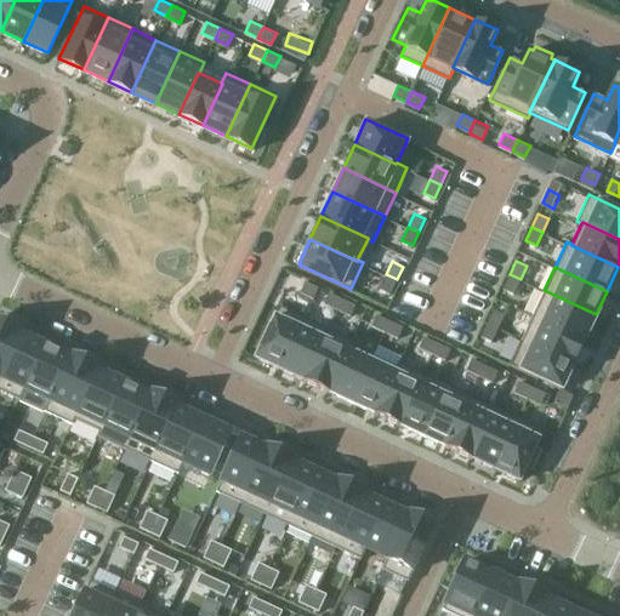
[(386,274),(380,287),(391,292),(397,279),(386,274)]
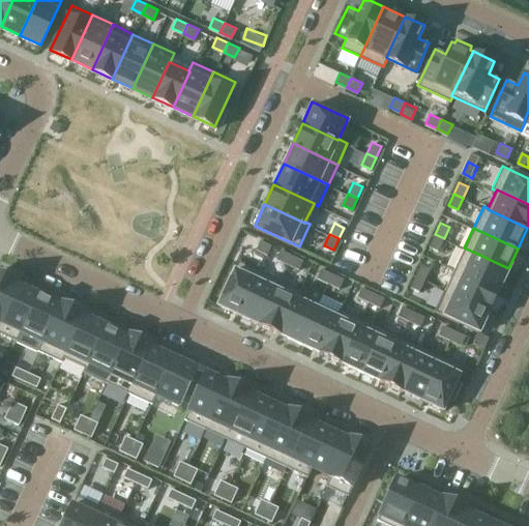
[(435,234),(430,245),(439,250),(444,238),(435,234)]
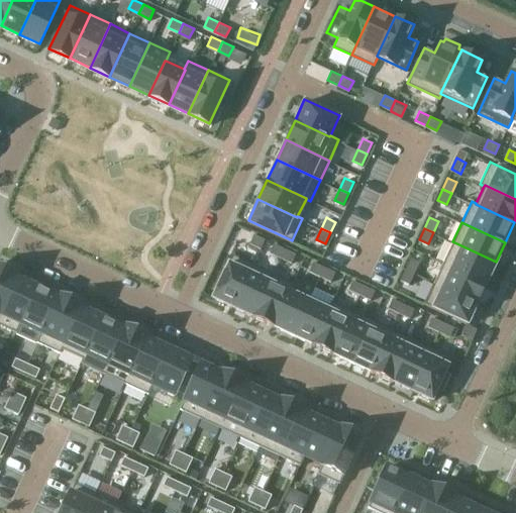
[(254,233),(249,242),(261,247),(265,238),(254,233)]
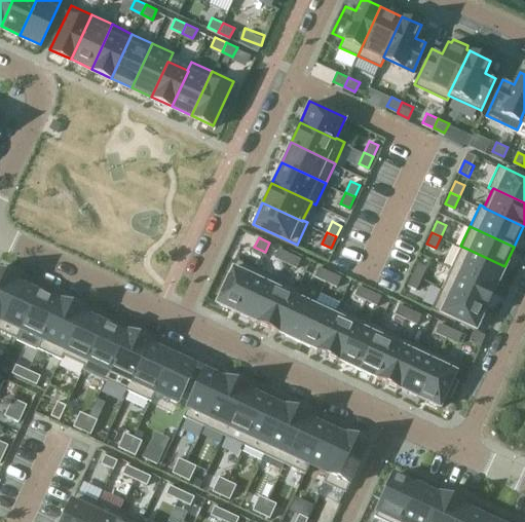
[(460,246),(451,266),(495,287),(504,266),(460,246)]
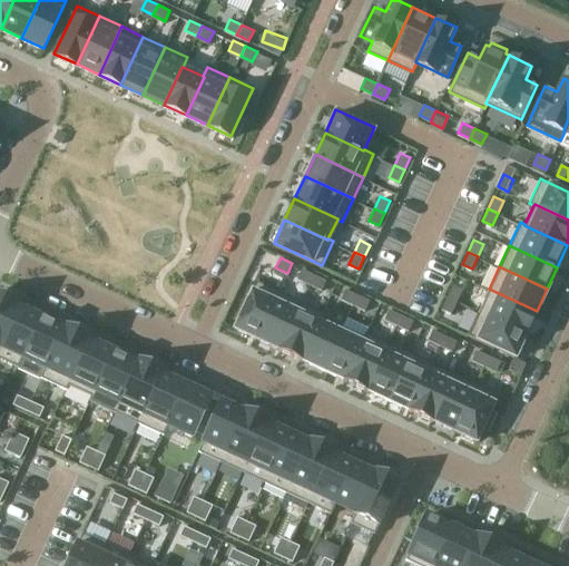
[(302,267),(297,277),(310,283),(314,273),(302,267)]
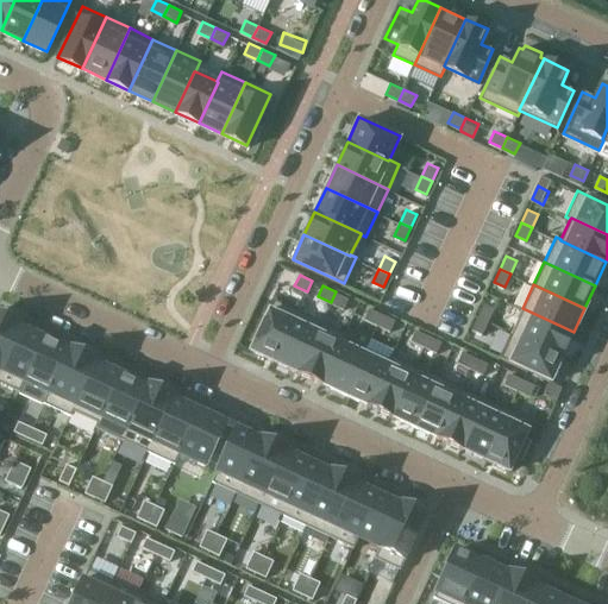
[(336,291),(331,302),(344,308),(349,297),(336,291)]
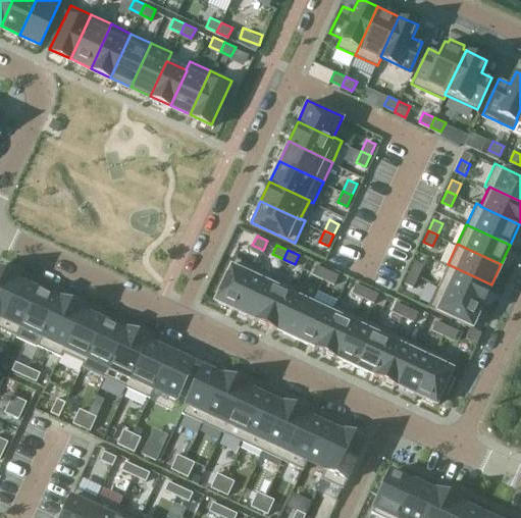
[(236,255),(214,299),(236,309),(256,265),(236,255)]
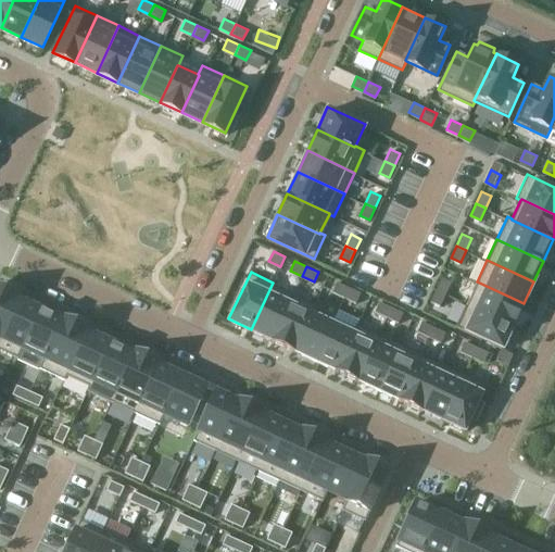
[(441,276),(436,288),(445,292),(452,281),(441,276)]
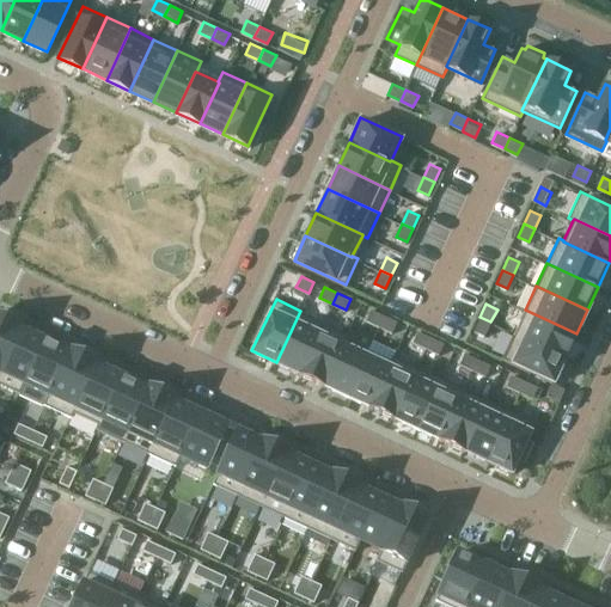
[(371,308),(366,319),(379,325),(384,314),(371,308)]
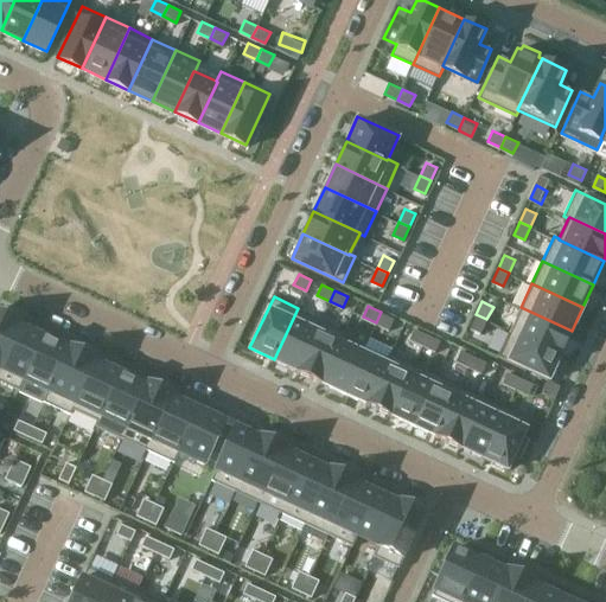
[(521,307),(510,331),(561,353),(572,331),(521,307)]
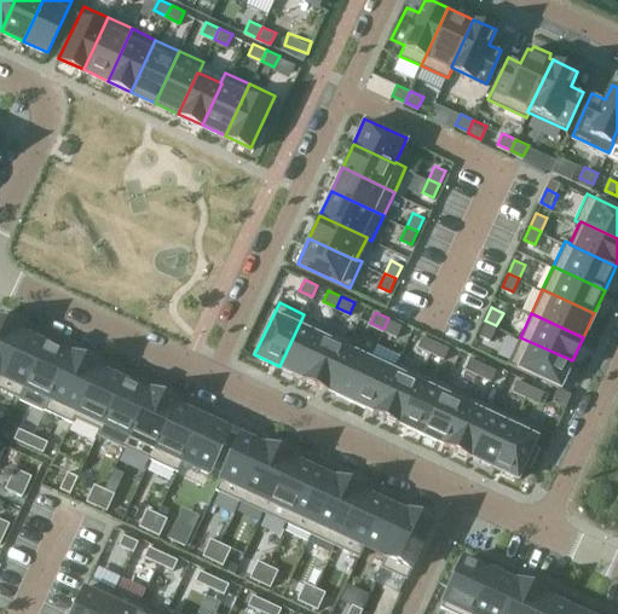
[(304,314),(279,366),(304,377),(328,325),(304,314)]
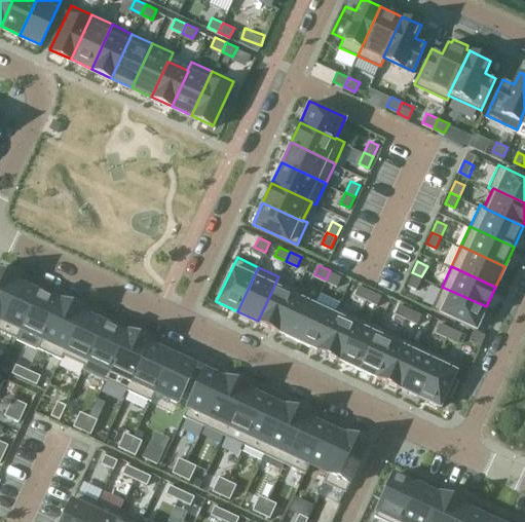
[(0,270),(0,312),(15,280),(16,280),(16,278),(0,270)]
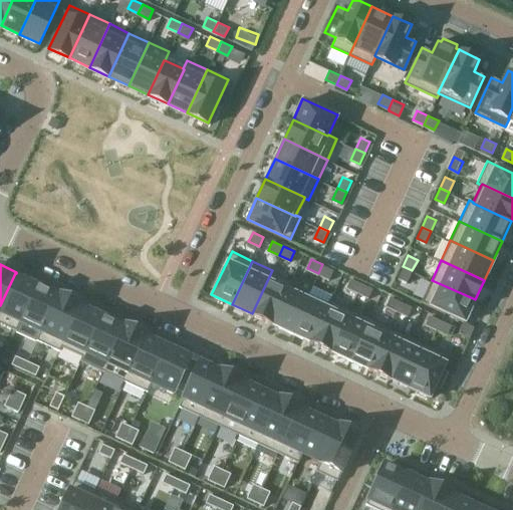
[(322,264),(318,273),(329,278),(333,269),(322,264)]
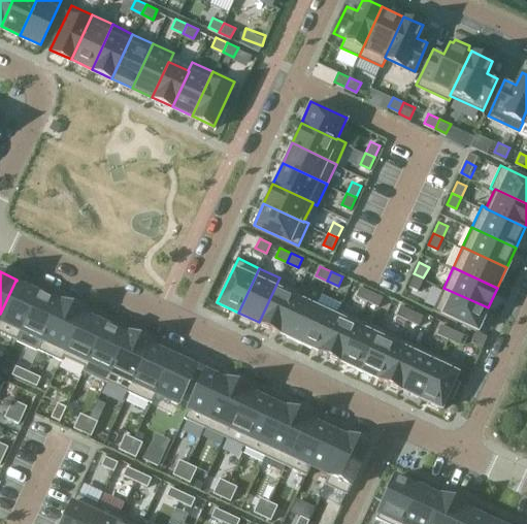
[(414,273),(408,285),(418,289),(423,277),(414,273)]
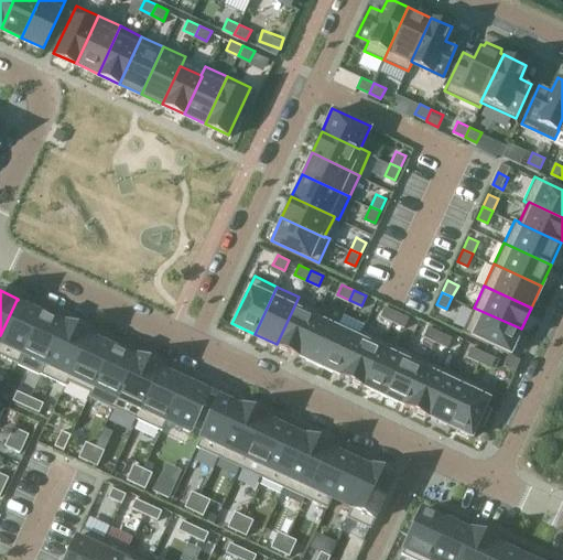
[(299,297),(277,344),(298,354),(317,312),(318,312),(321,308),(299,297)]
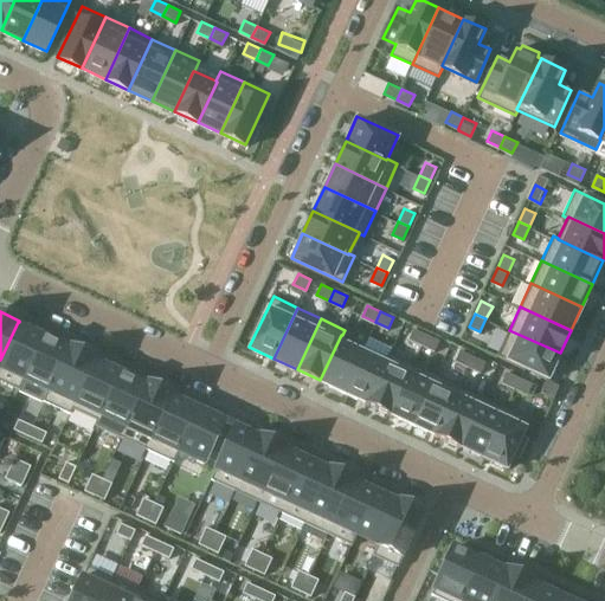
[(0,379),(19,388),(25,377),(24,377),(44,334),(19,322),(18,322),(0,360),(0,379)]
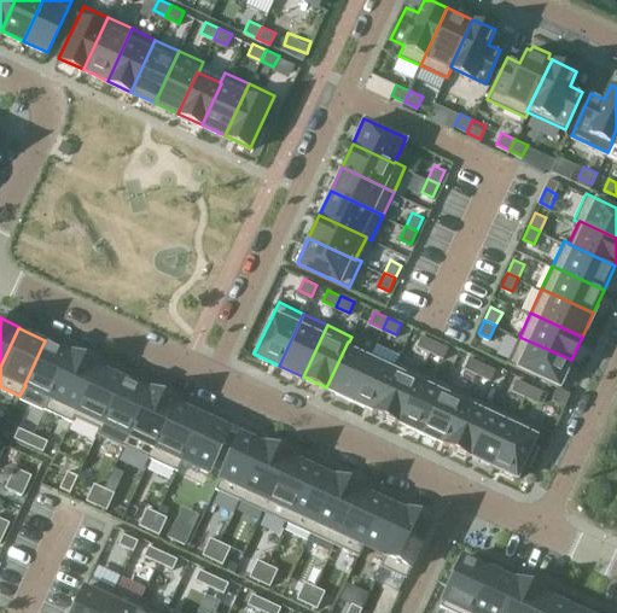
[(421,333),(417,344),(430,350),(435,339),(421,333)]
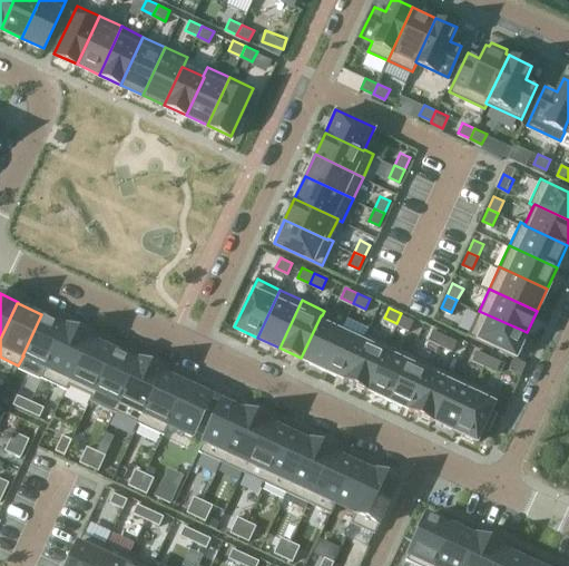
[(479,311),(468,333),(516,355),(527,332),(479,311)]
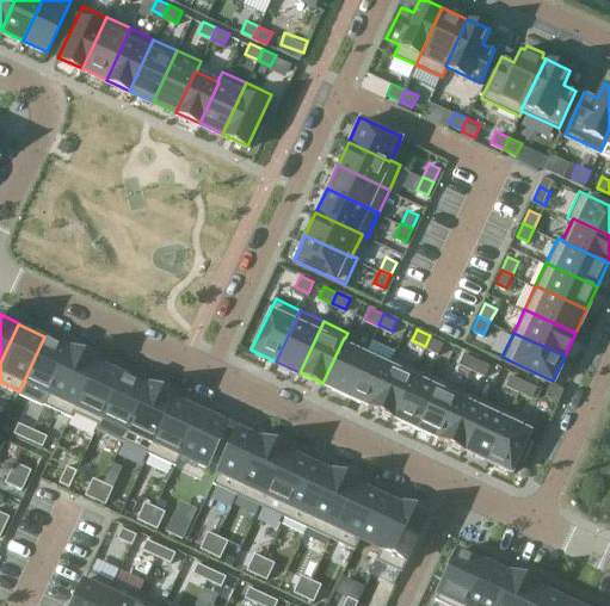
[(430,335),(425,346),(438,353),(443,341),(430,335)]
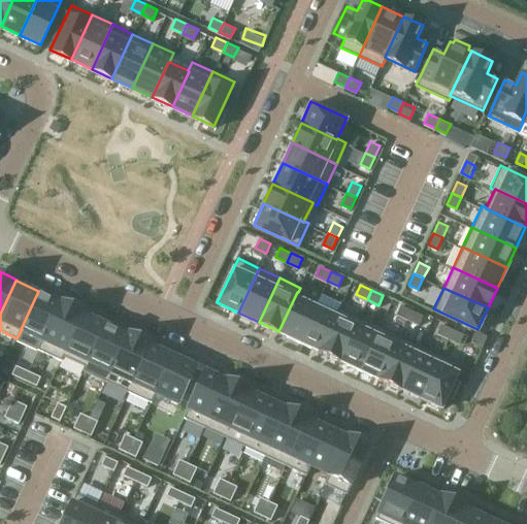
[(38,291),(21,329),(22,329),(42,339),(61,301),(60,301),(38,291)]
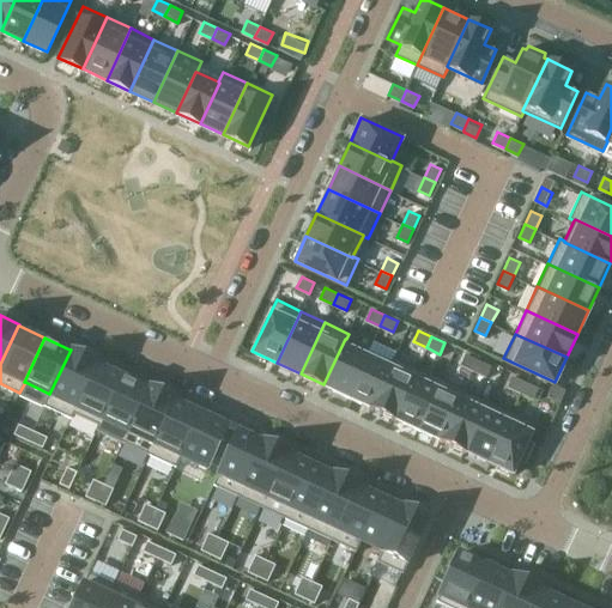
[(345,339),(323,384),(347,395),(369,350),(346,339),(345,339)]
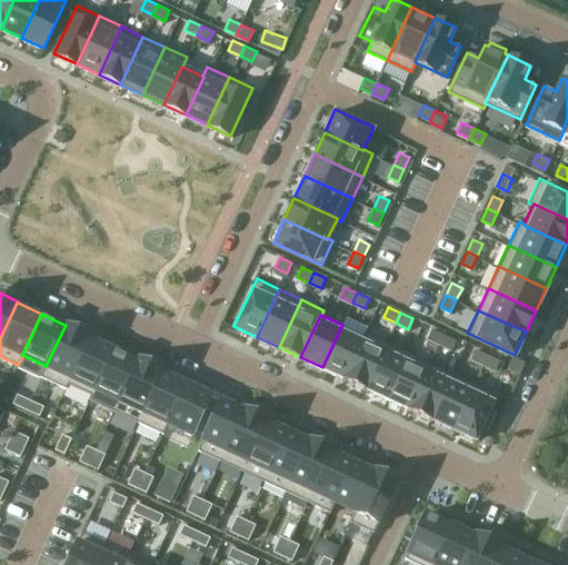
[(46,366),(41,375),(67,387),(69,383),(68,383),(89,337),(90,337),(91,336),(65,324),(65,325),(66,325),(46,366)]
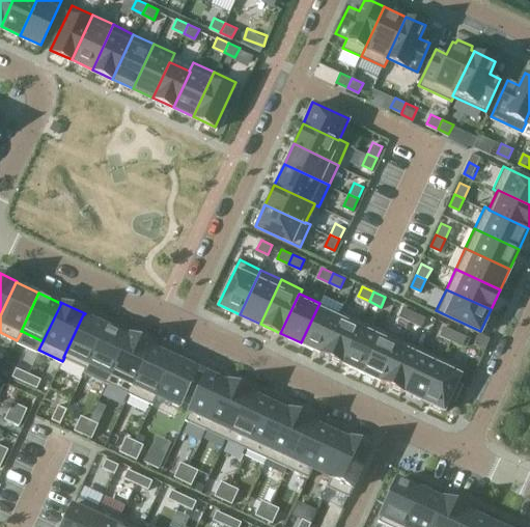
[(319,303),(301,342),(321,352),(339,312),(338,311),(319,303)]
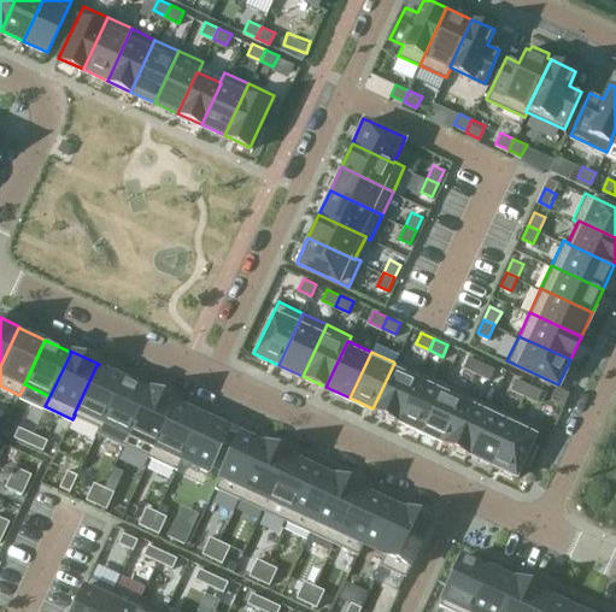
[(476,372),(482,362),(469,355),(463,366),(476,372)]
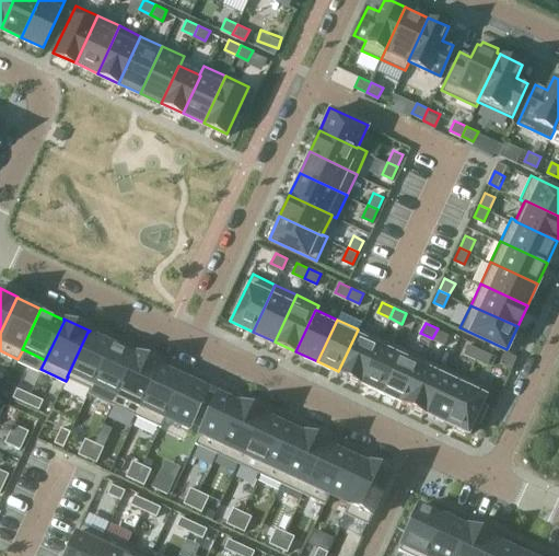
[(358,329),(338,371),(360,382),(382,335),(359,324),(357,328),(358,329)]
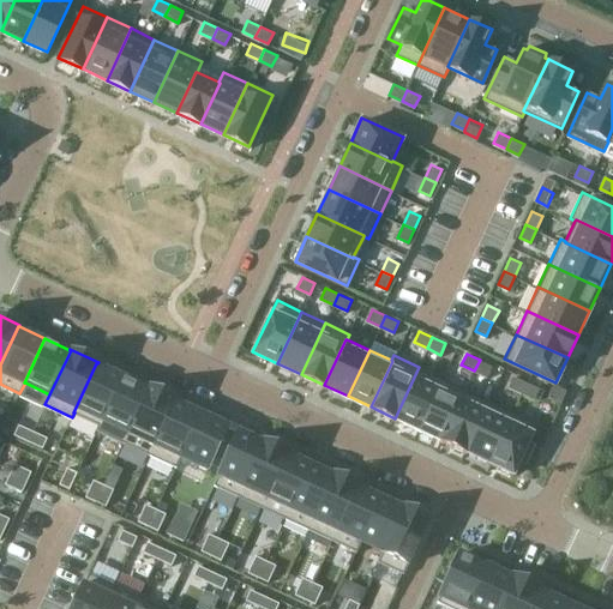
[(480,360),(474,371),(487,377),(492,366),(480,360)]
